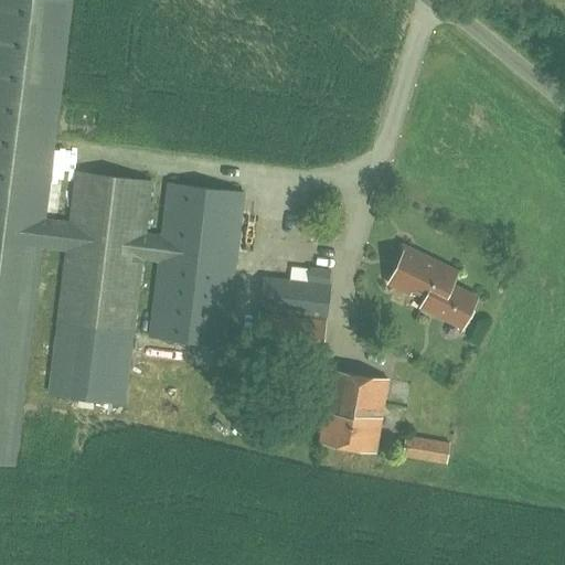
[(0,0),(0,461),(17,465),(42,245),(67,248),(59,324),(52,388),(81,392),(80,406),(96,408),(97,394),(127,397),(131,358),(134,334),(142,258),(160,262),(151,337),(226,347),(244,193),(169,183),(163,235),(146,233),(151,181),(77,170),(71,222),(45,219),(54,139),(70,0),(0,0)]
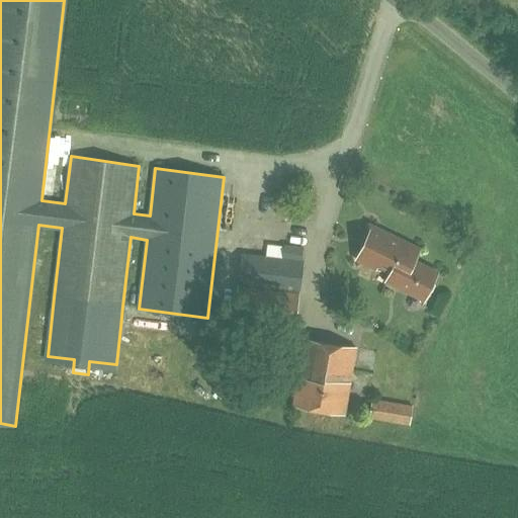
[(418,249),(368,225),(361,239),(364,241),(356,259),(374,268),(376,264),(391,271),(385,281),(423,299),(436,272),(413,261),(418,249)]
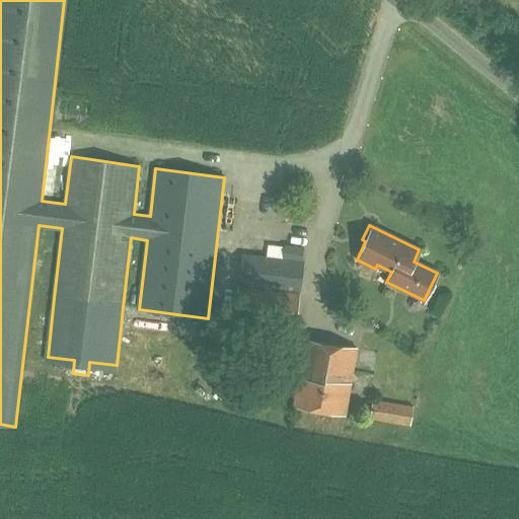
[(263,325),(296,329),(301,292),(305,262),(302,261),(304,247),(285,245),(284,258),(242,253),(238,286),(234,322),(263,325)]
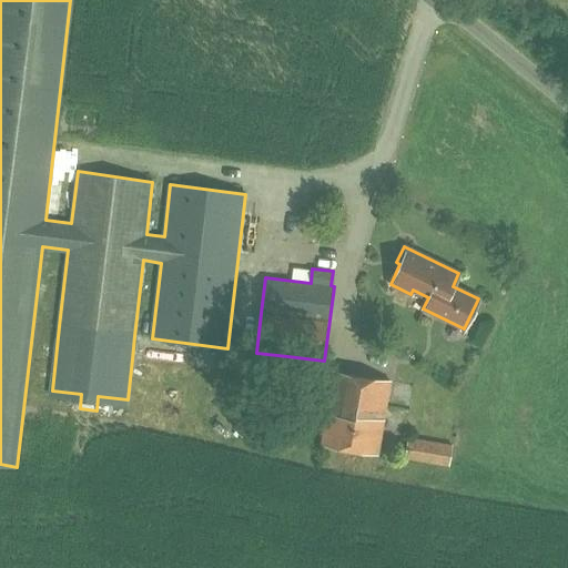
[(379,456),(393,382),(333,372),(321,445),(379,456)]
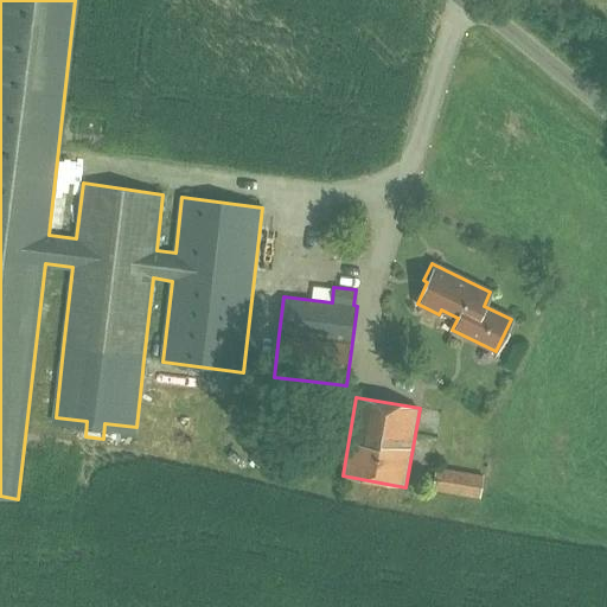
[(267,398),(242,421),(228,433),(262,468),(300,433),(267,398)]
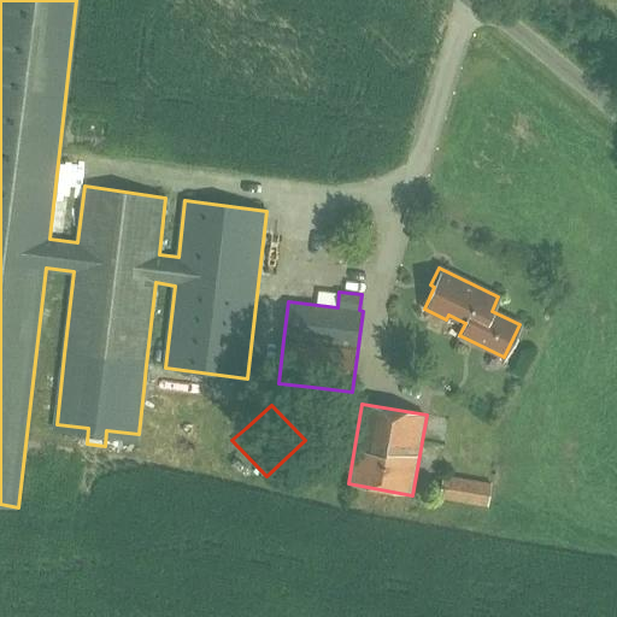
[(489,507),(493,483),(444,474),(439,500),(489,507)]
